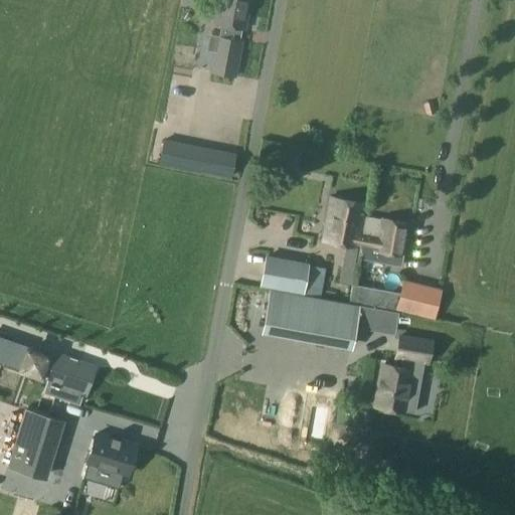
[(221,26),(219,36),(208,34),(205,50),(214,52),(210,71),(234,76),(241,40),(238,40),(240,30),(244,30),(249,0),(218,0),(213,24),(221,26)]
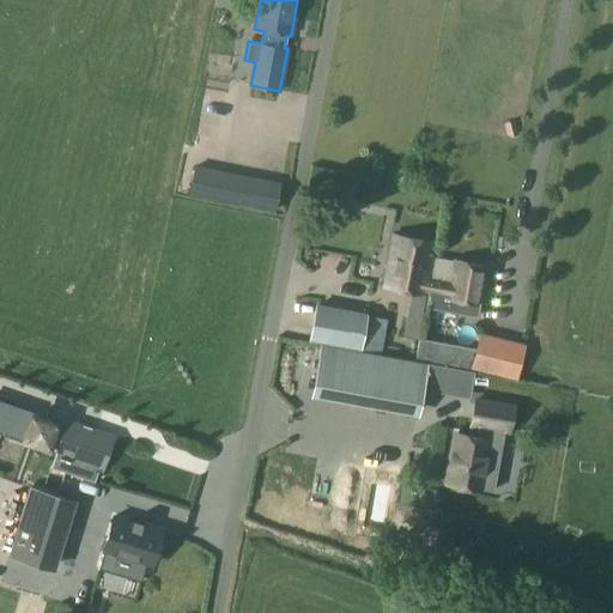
[(370,122),(357,131),(366,147),(380,139),(370,122)]
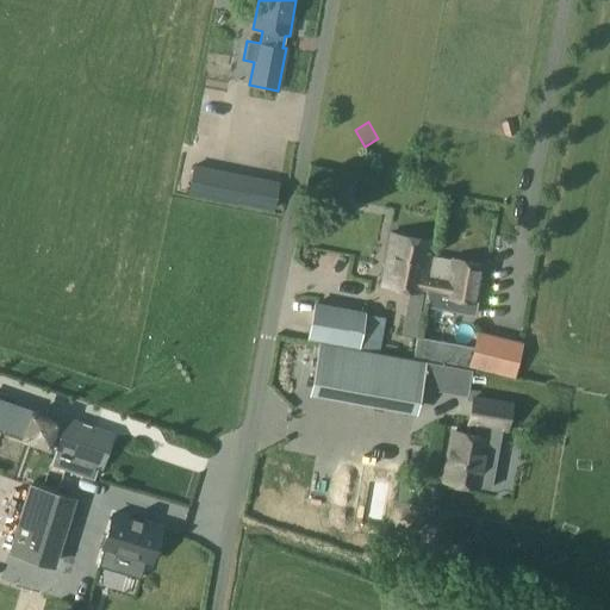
[(215,176),(219,136),(207,135),(204,175),(215,176)]
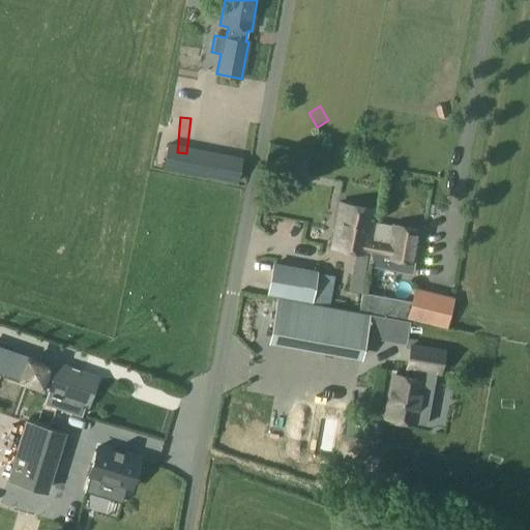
[(240,158),(210,152),(205,175),(236,181),(240,158)]
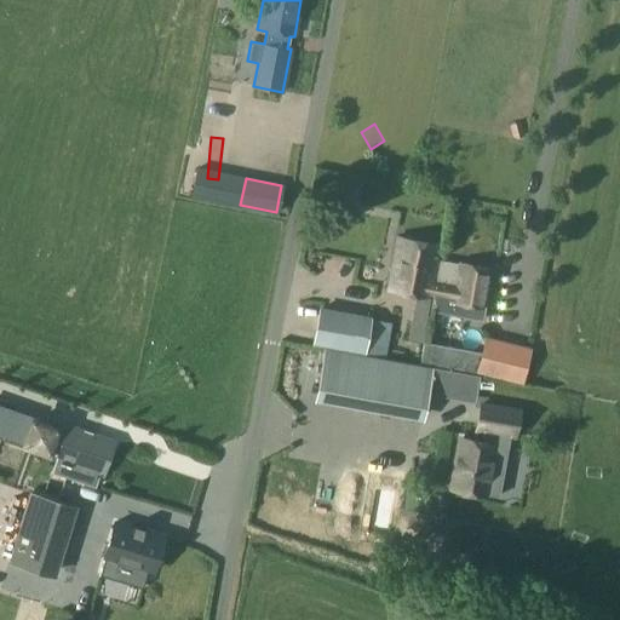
[(430,297),(432,282),(440,244),(396,236),(386,288),(430,297)]
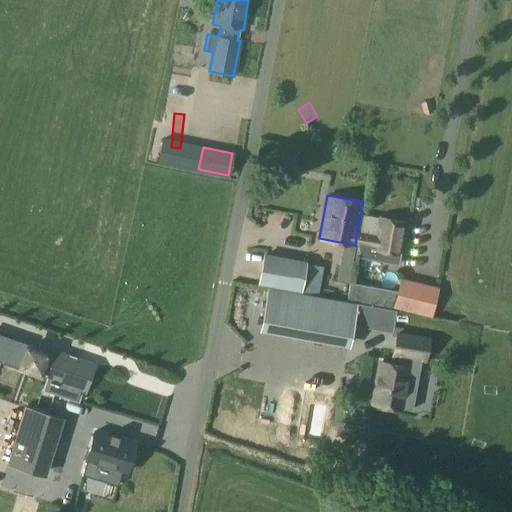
[(396,264),(404,223),(364,215),(361,234),(357,233),(355,245),(356,245),(354,256),(396,264)]
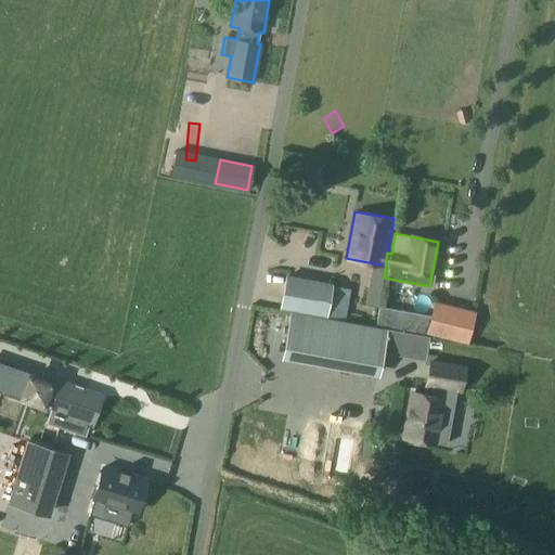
[(324,315),(330,285),(286,276),(281,308),(324,315)]
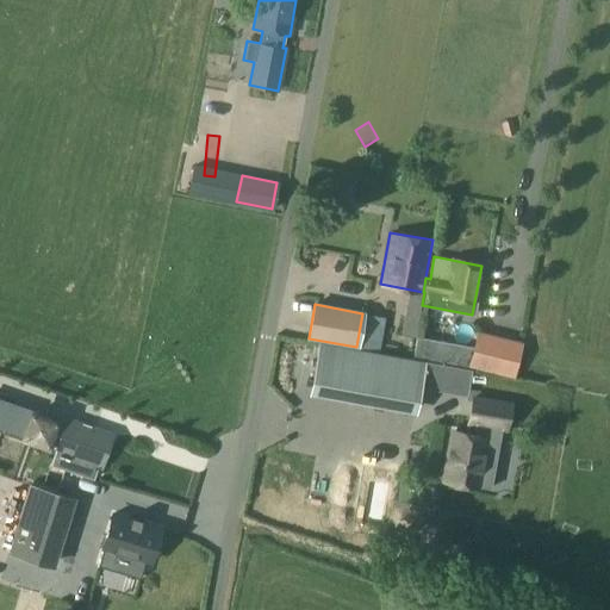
[(521,342),(475,331),(467,367),(512,377),(521,342)]
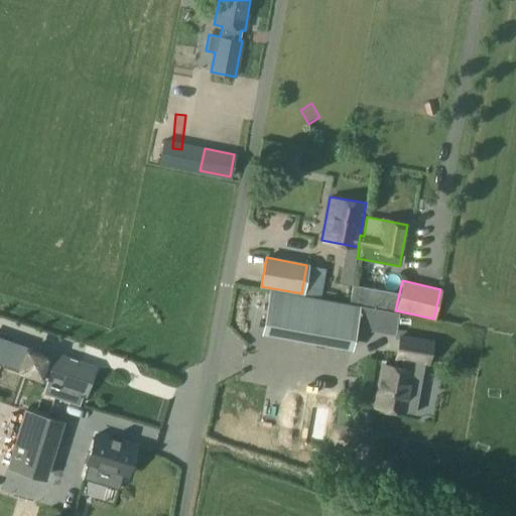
[(269,291),(262,331),(350,347),(358,307),(269,291)]
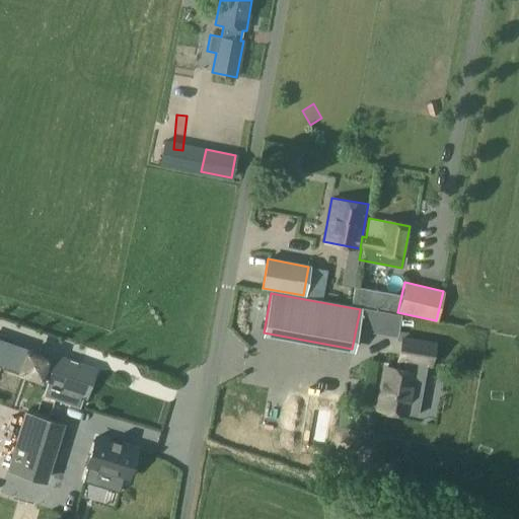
[(385,317),(388,296),(373,294),(370,315),(385,317)]
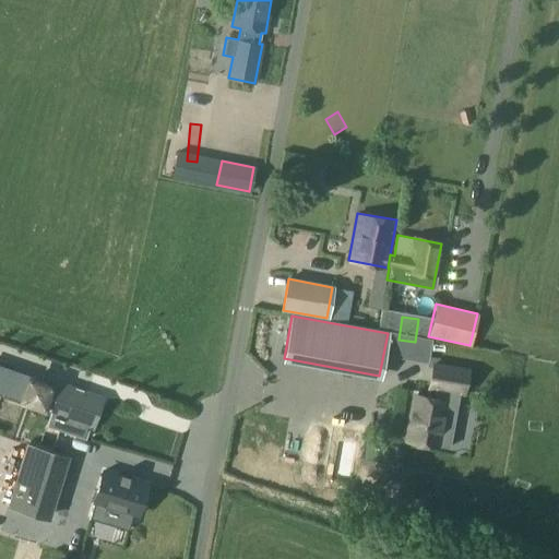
[(462,393),(466,371),(432,366),(428,388),(435,389),(433,400),(413,395),(405,441),(437,448),(437,447),(448,448),(459,393),(462,393)]
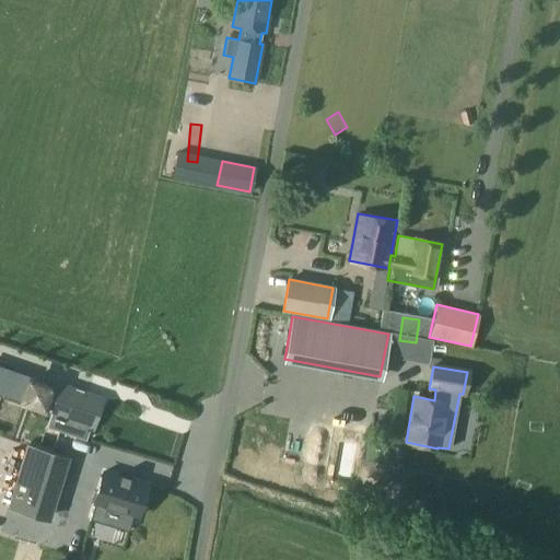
[(0,393),(2,394),(9,373),(0,370),(0,393)]
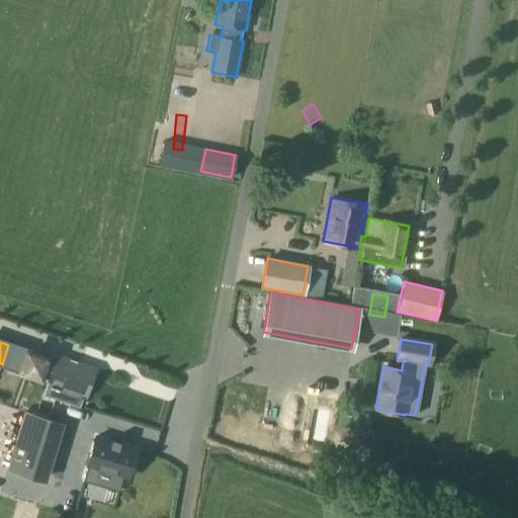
[(22,350),(13,377),(40,385),(49,359),(22,350)]
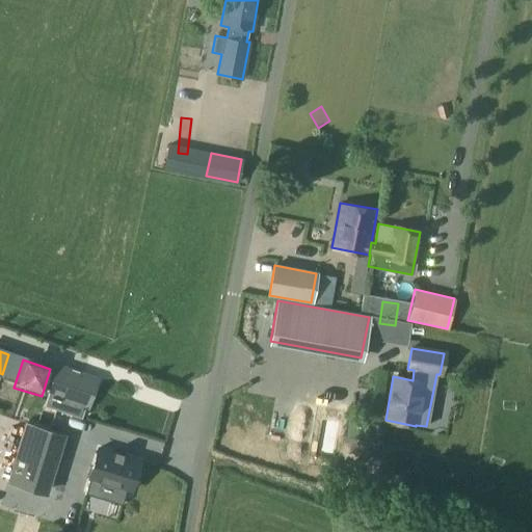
[(56,365),(45,397),(46,398),(43,408),(80,421),(83,410),(88,411),(99,379),(56,365)]
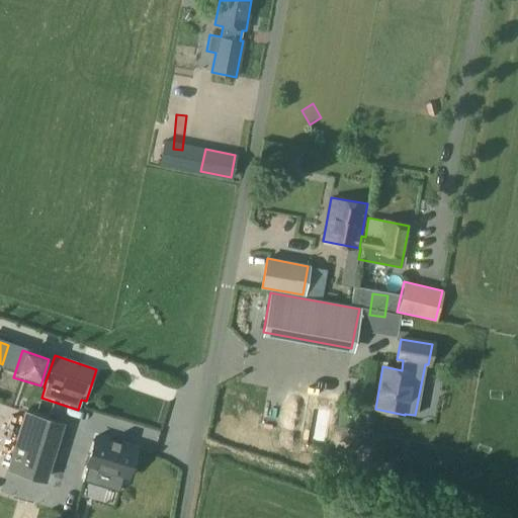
[(59,421),(23,410),(6,467),(40,479),(59,421)]
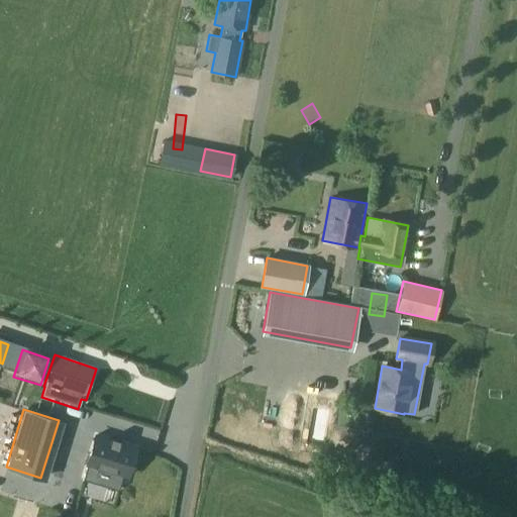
[(95,435),(87,462),(126,475),(134,447),(95,435)]
